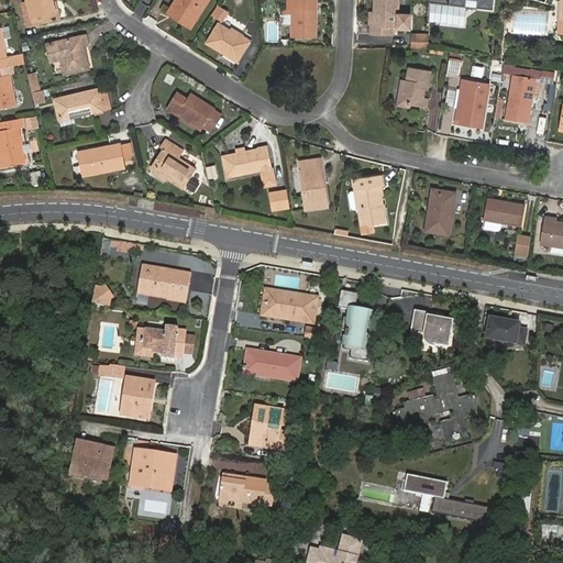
[(54,2),(53,0),(26,0),(28,1),(22,2),(23,11),(30,9),(33,24),(58,18),(55,2),(54,2)]
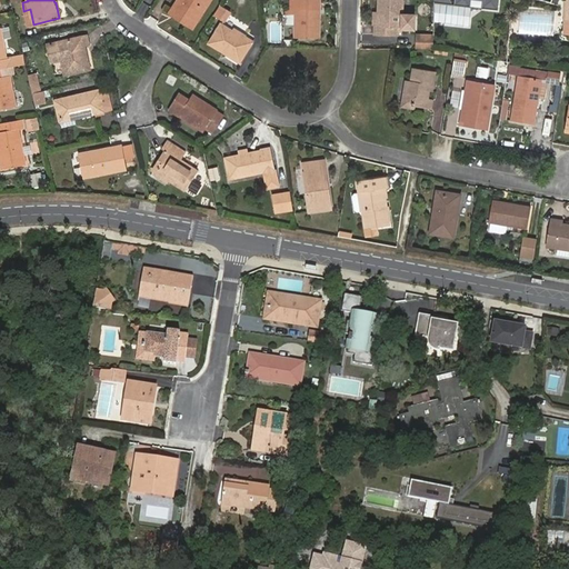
[(185,17),(183,20),(193,27),(210,0),(178,0),(172,9),(185,17)]
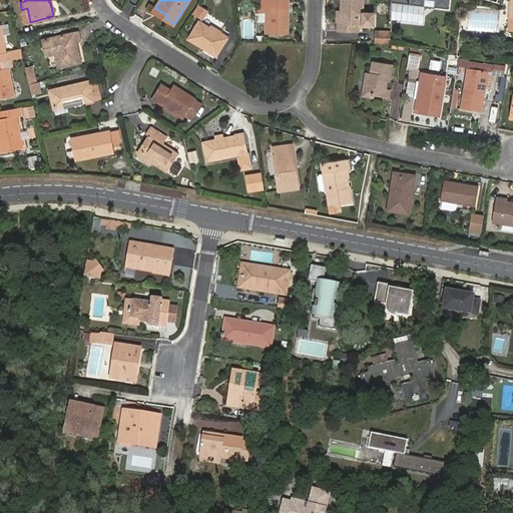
[(288,33),(289,0),(262,0),(263,8),(258,8),(258,13),(267,13),(266,33),(288,33)]
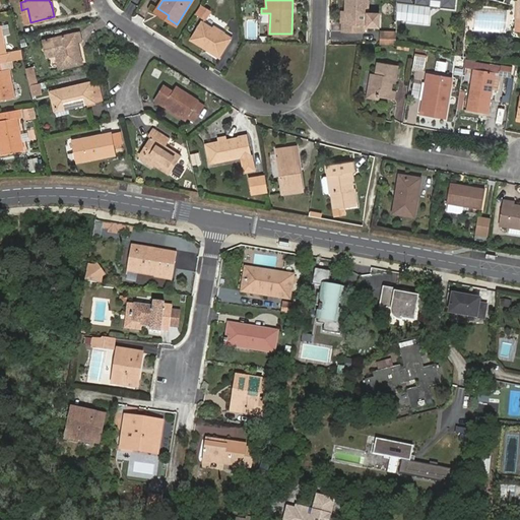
[(342,30),(363,31),(363,26),(379,27),(379,14),(368,13),(369,0),(362,0),(345,0),(345,12),(345,23),(342,23),(342,30)]
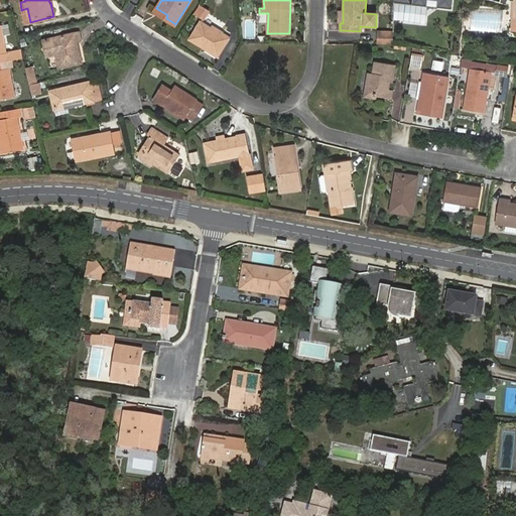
[(412,0),(412,4),(425,6),(426,0),(438,1),(438,7),(453,9),(453,0),(412,0)]
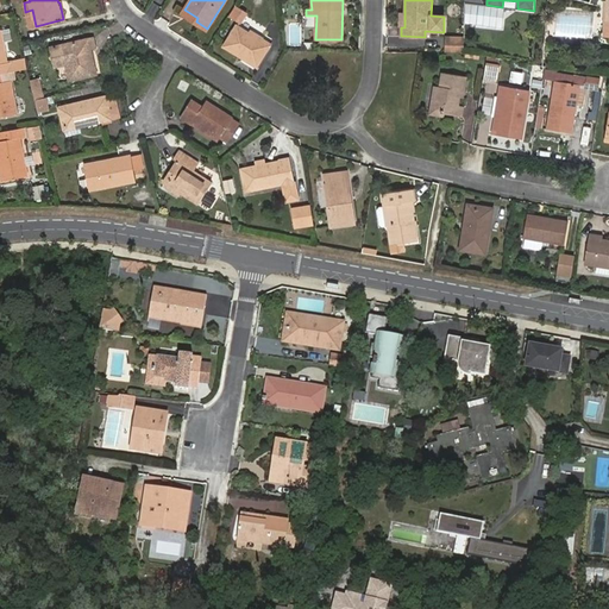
[(236,7),(228,17),(239,23),(245,13),(236,7)]
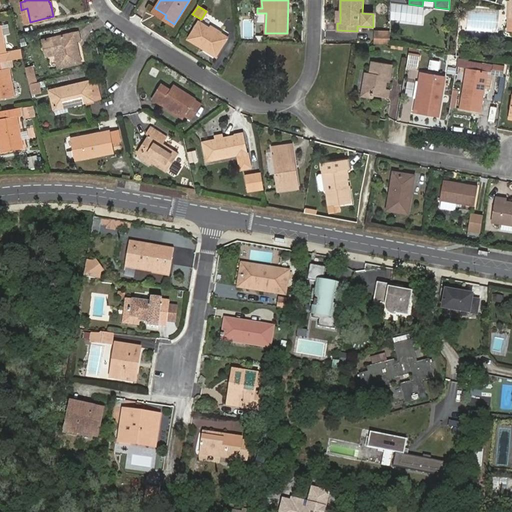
[(27,8),(21,10),(25,23),(30,22),(27,8)]
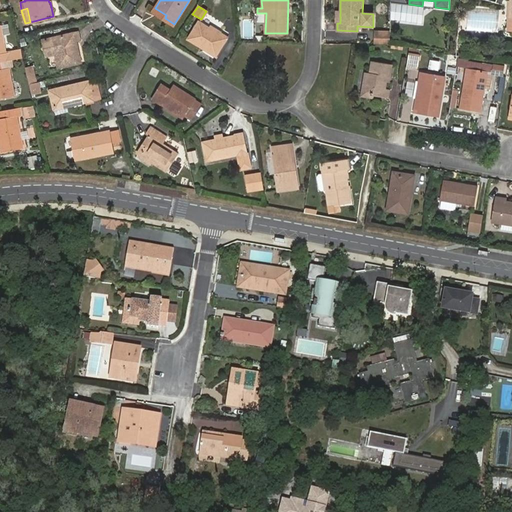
[(220,32),(211,26),(210,28),(199,22),(188,39),(215,56),(227,38),(227,37),(220,33),(220,32)]
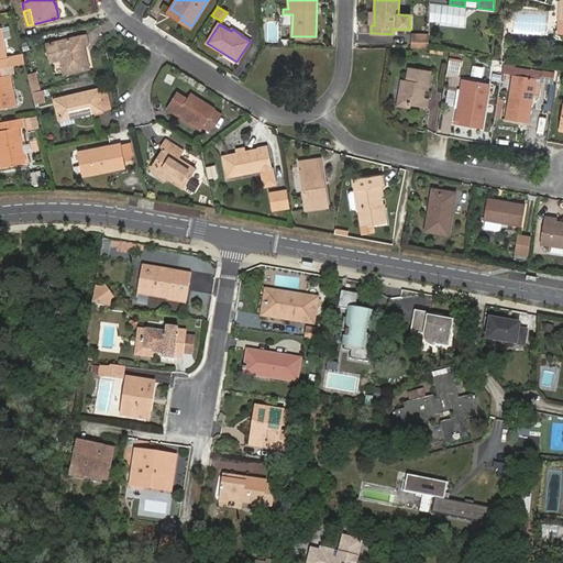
[(0,68),(12,66),(25,64),(23,55),(7,58),(1,28),(0,28),(0,68)]
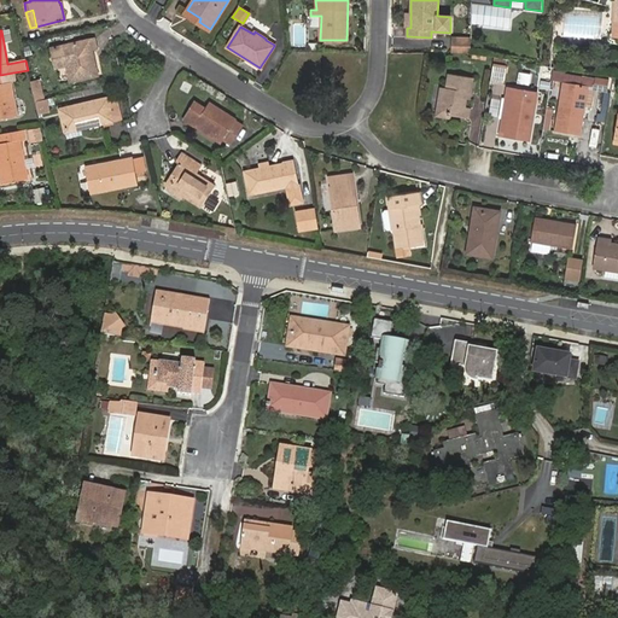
[(94,39),(51,48),(56,68),(66,66),(70,82),(98,75),(92,50),(97,48),(94,39)]
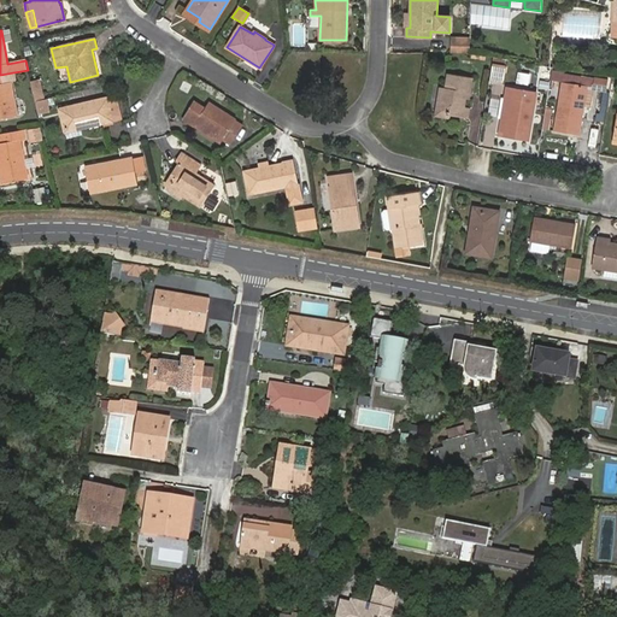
[(452,39),(452,53),(470,53),(470,39),(452,39)]
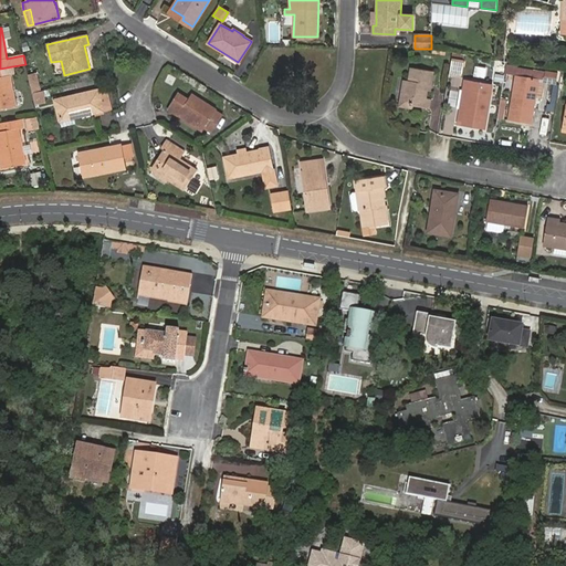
[(512,53),(526,59),(528,54),(514,49),(512,53)]
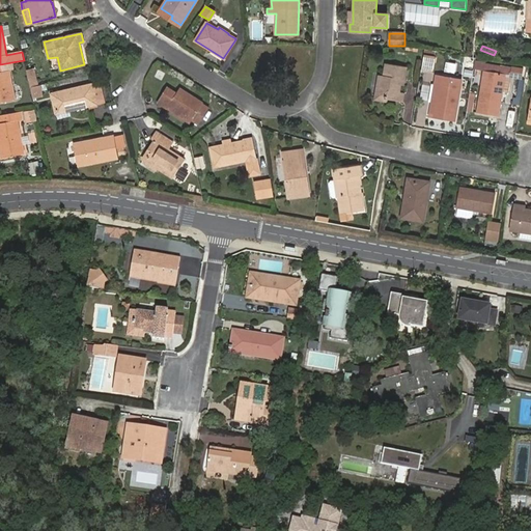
[(435,56),(423,55),(421,67),(432,70),(435,56)]
